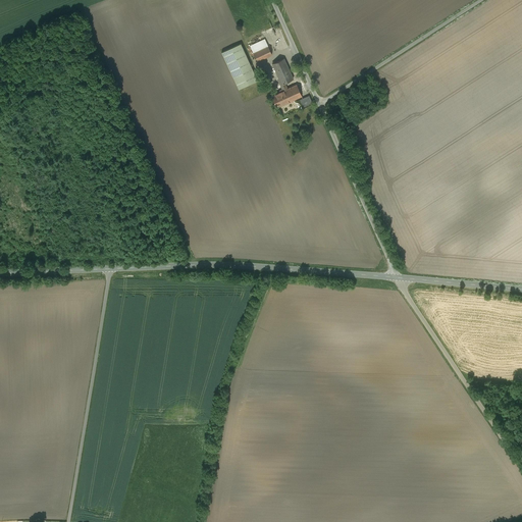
[(265,37),(250,44),(257,61),(272,54),(265,37)]
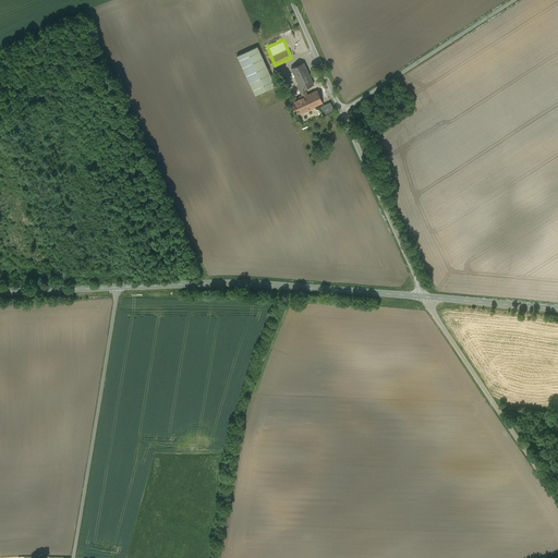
[(275,85),(256,46),(238,55),(255,94),(275,85)]
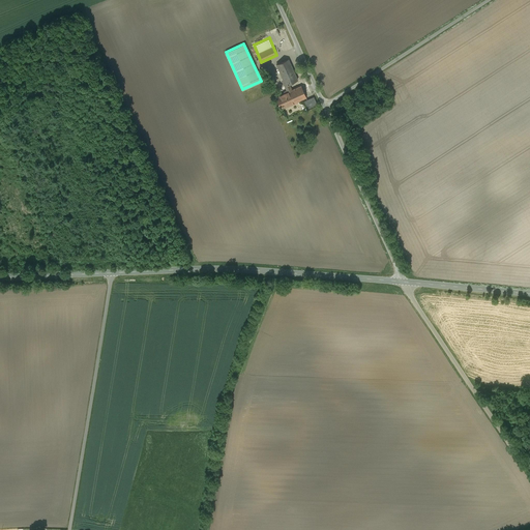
[(288,57),(275,63),(285,86),(298,80),(288,57)]
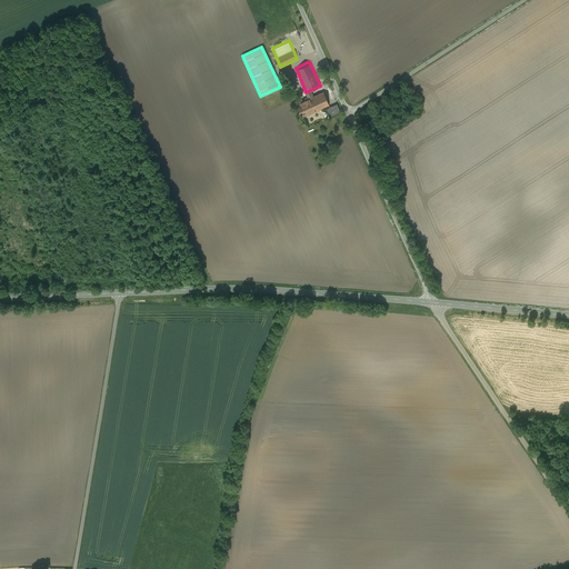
[(323,90),(296,105),(302,118),(330,105),(323,90)]
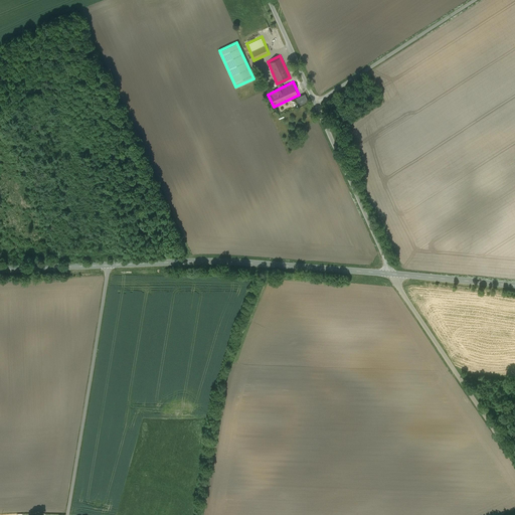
[(295,98),(299,106),(307,101),(304,94),(295,98)]
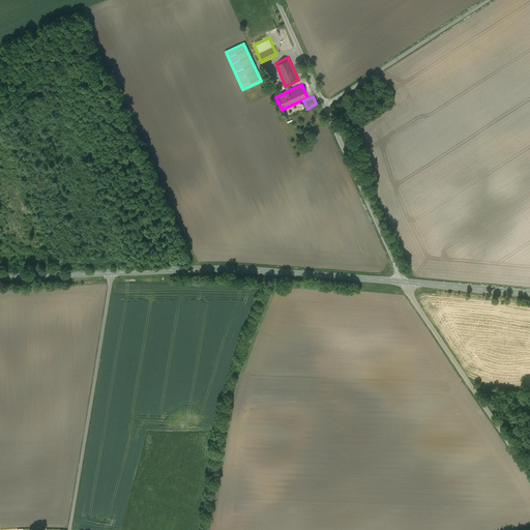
All buildings are outlined.
